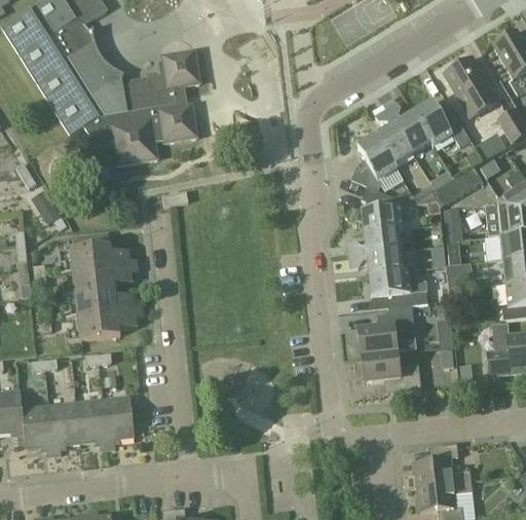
[(37,0),(0,23),(0,26),(68,133),(81,124),(96,145),(108,137),(112,161),(152,156),(149,137),(158,135),(159,139),(192,134),(189,112),(188,101),(178,103),(177,94),(182,93),(181,82),(185,81),(196,80),(191,47),(181,49),(159,52),(162,72),(127,77),(128,80),(127,80),(121,81),(121,77),(122,74),(123,74),(123,73),(122,73),(122,72),(121,72),(120,72),(119,71),(118,71),(117,70),(116,70),(116,69),(115,69),(114,69),(113,68),(112,67),(111,67),(111,66),(110,66),(109,65),(108,64),(107,64),(107,63),(106,62),(105,61),(104,60),(103,59),(102,58),(102,57),(101,57),(101,56),(100,54),(100,53),(99,52),(99,51),(98,51),(98,50),(98,49),(97,48),(97,47),(96,46),(96,45),(95,44),(95,43),(95,42),(95,41),(94,40),(94,39),(94,38),(94,37),(94,36),(94,35),(94,34),(92,33),(92,32),(92,31),(92,30),(92,29),(92,28),(94,27),(91,27),(91,28),(87,27),(83,21),(106,7),(101,0),(37,0)]
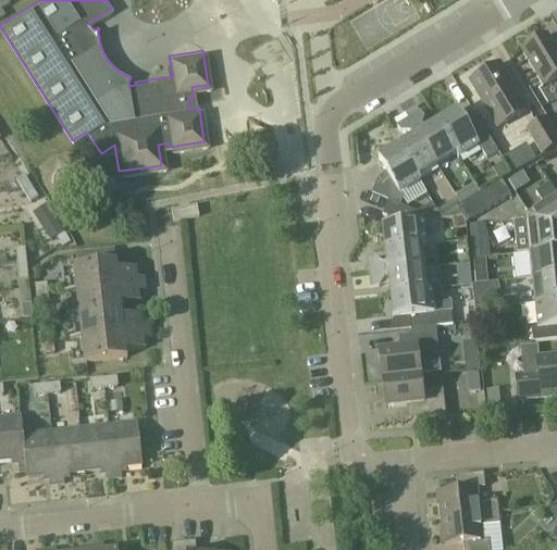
[(556,47),(546,30),(520,46),(542,83),(556,73),(556,47)]
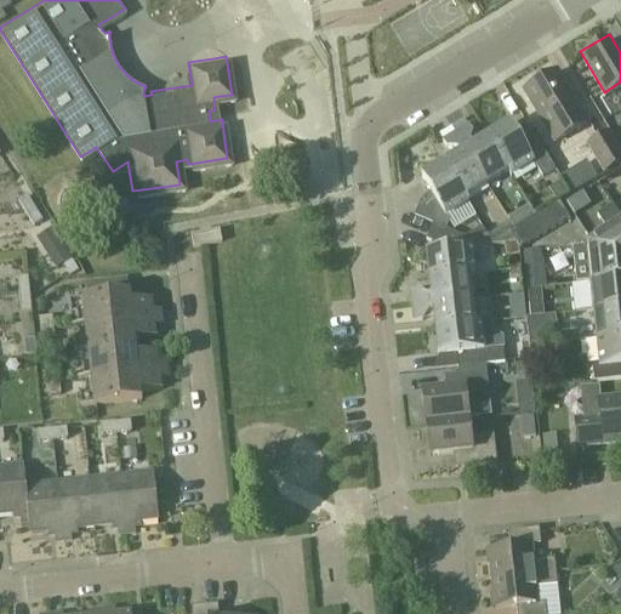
[(534,74),(531,81),(524,86),(554,137),(587,118),(556,67),(548,70),(541,69),(534,74)]
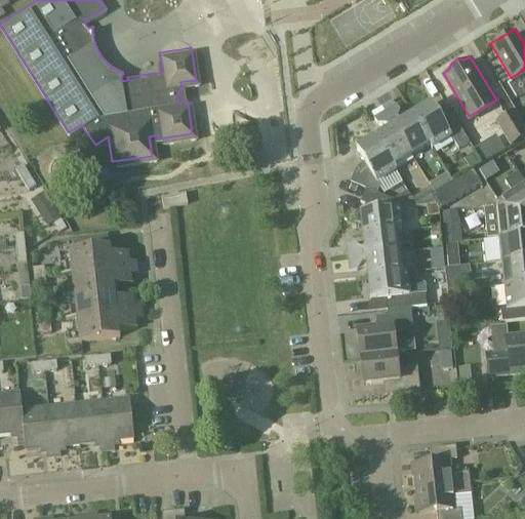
[(413,111),(434,144),(451,133),(458,145),(469,138),(449,106),(439,112),(431,100),(413,111)]
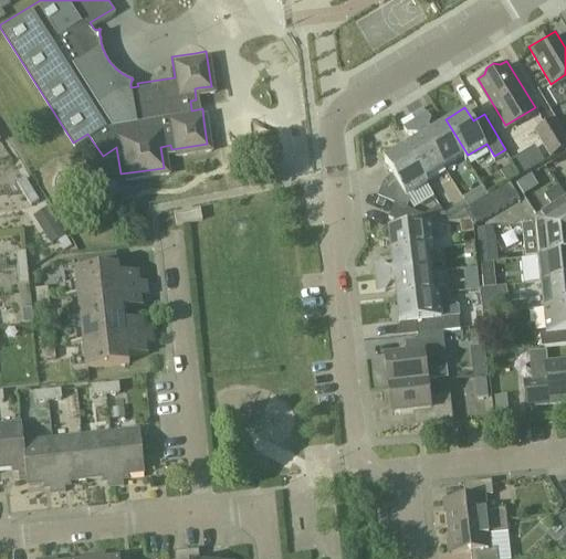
[(427,109),(416,116),(444,162),(462,153),(464,157),(468,155),(446,119),(430,128),(429,125),(431,116),(427,109)]
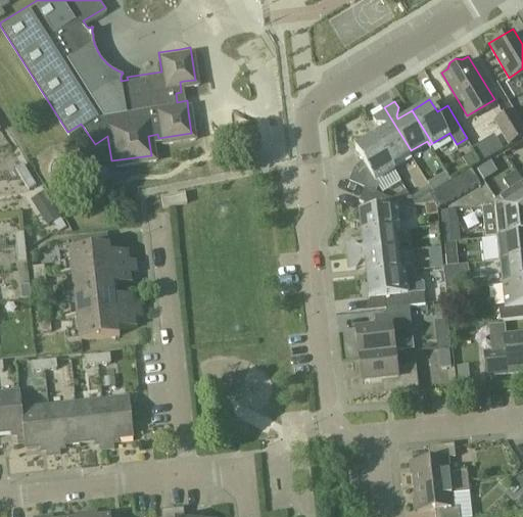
[(508,143),(522,133),(522,123),(513,106),(492,119),(508,143)]
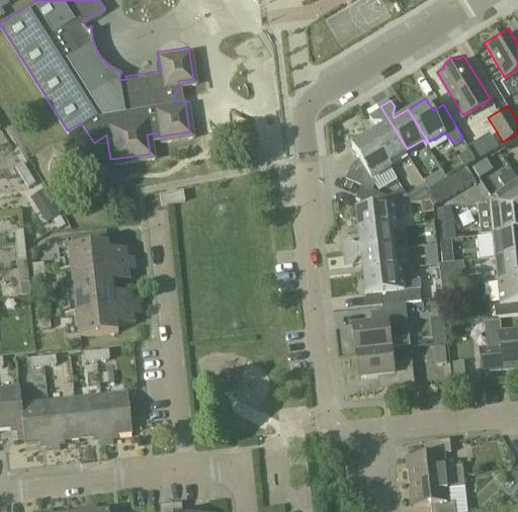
[(382,124),(371,132),(389,160),(407,149),(380,106),(368,113),(372,119),(380,121),(382,124)]
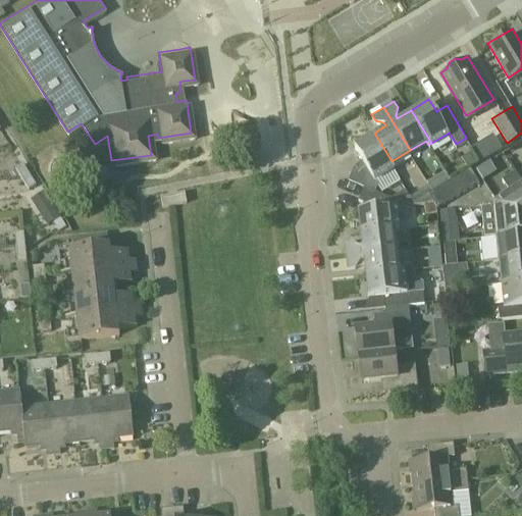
[(492,130),(471,142),(480,157),(502,144),(492,130)]
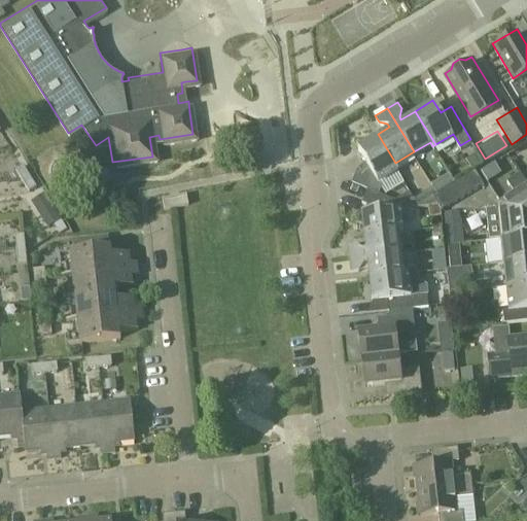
[(351,179),(366,186),(378,190),(380,184),(377,179),(398,167),(395,163),(378,134),(357,146),(364,158),(361,167),(356,165),(352,177),(351,179)]
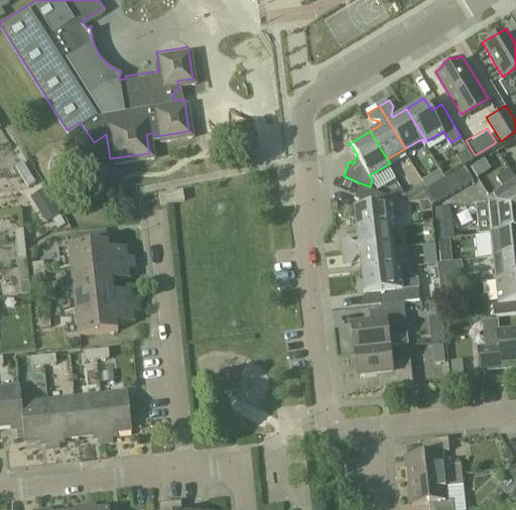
[(21,158),(14,163),(21,173),(28,169),(22,158),(21,158)]
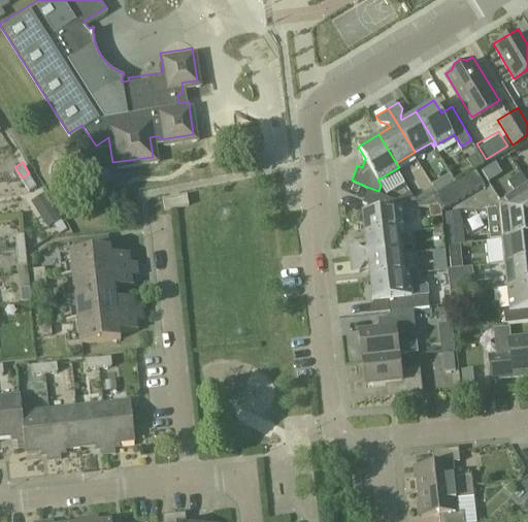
[(468,171),(476,186),(485,182),(475,167),(468,171)]
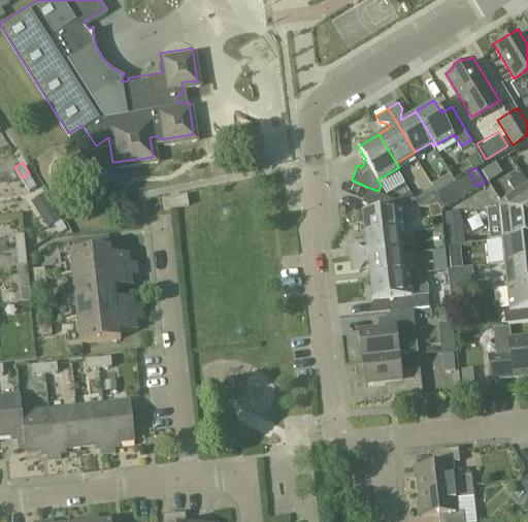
[(527,181),(521,170),(507,180),(515,191),(501,199),(527,210),(527,181)]
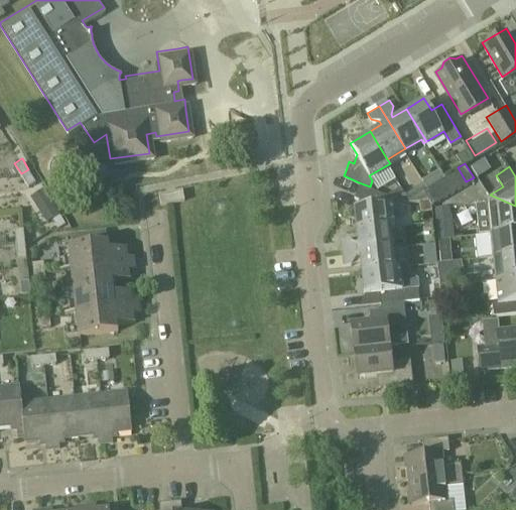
[(458,167),(450,171),(459,186),(466,181),(458,167)]
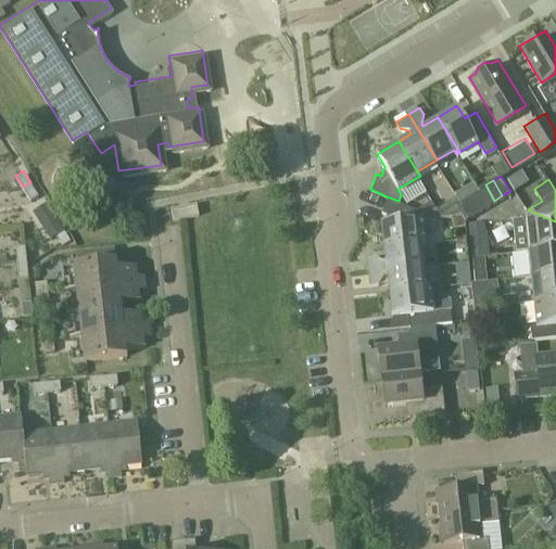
[(30,182),(23,187),(30,198),(38,193),(30,182)]
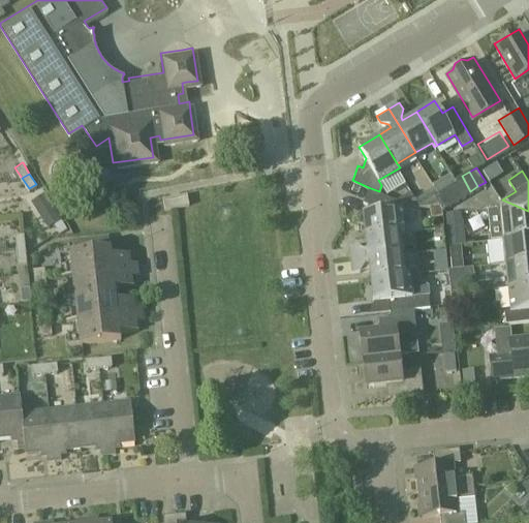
[(462,176),(455,180),(464,195),(470,191),(462,176)]
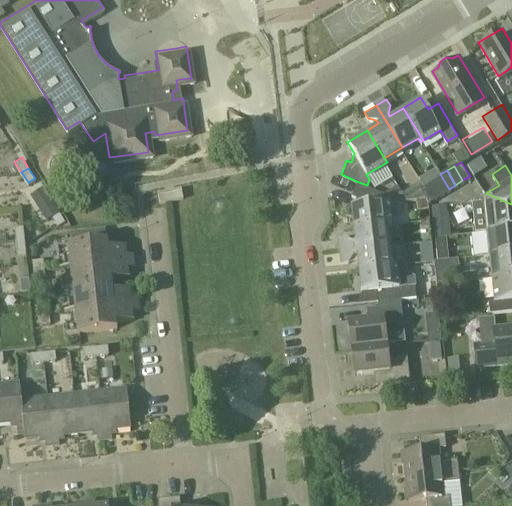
[(418,175),(420,178),(424,184),(426,183),(431,180),(426,171),(418,175)]
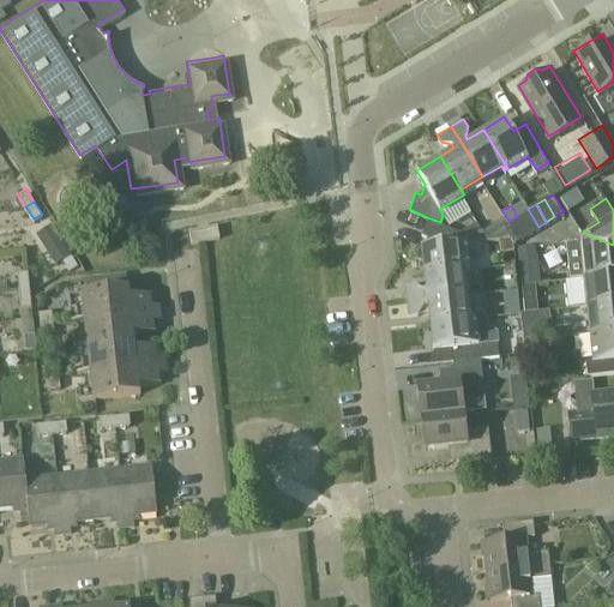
[(528,209),(519,214),(530,232),(539,227),(528,209)]
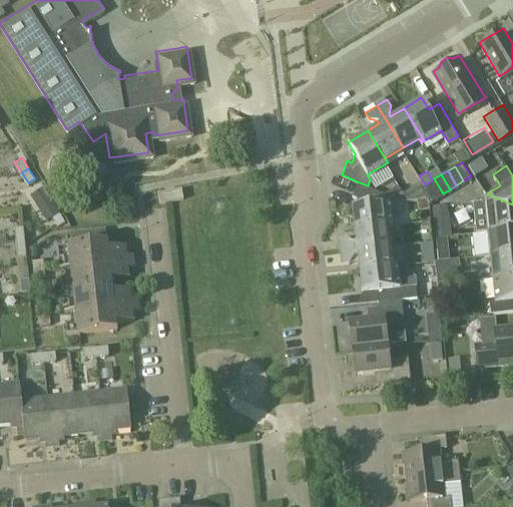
[(432,180),(427,183),(436,197),(443,193),(434,178),(432,180)]
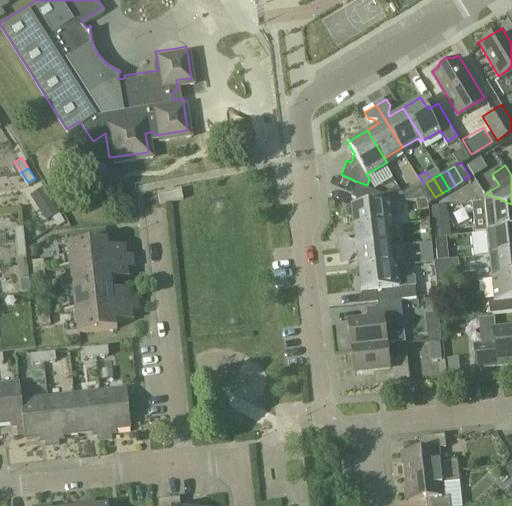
[(351,204),(354,226),(391,222),(388,194),(367,185),(356,181),(350,194),(361,198),(362,203),(351,204)]
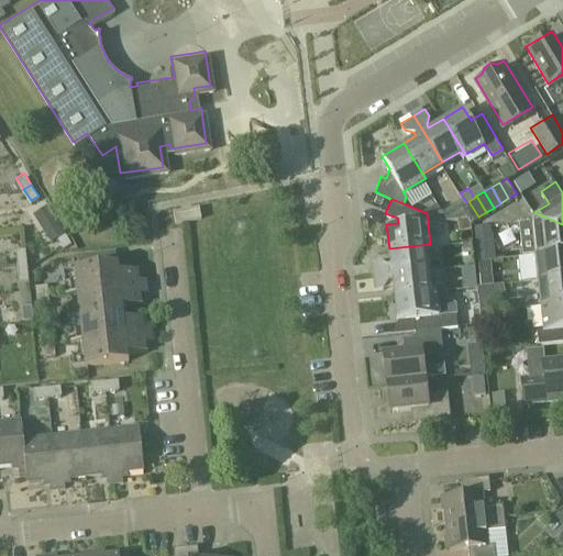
[(33,209),(43,225),(56,217),(46,201),(33,209)]
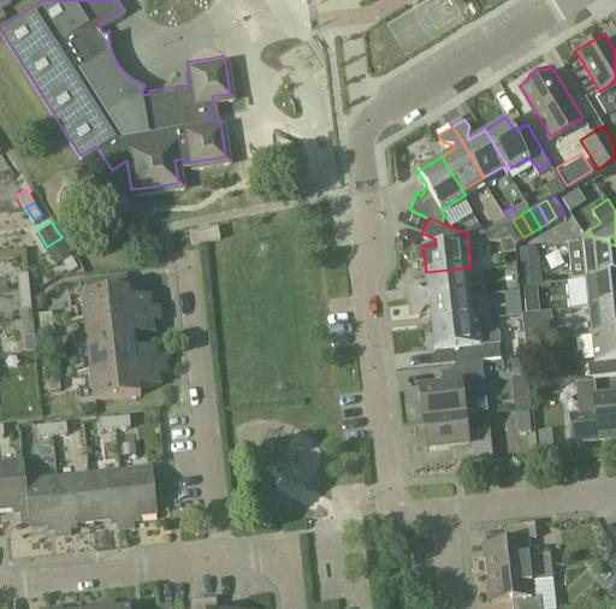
[(515,242),(523,237),(513,220),(510,222),(504,225),(515,242)]
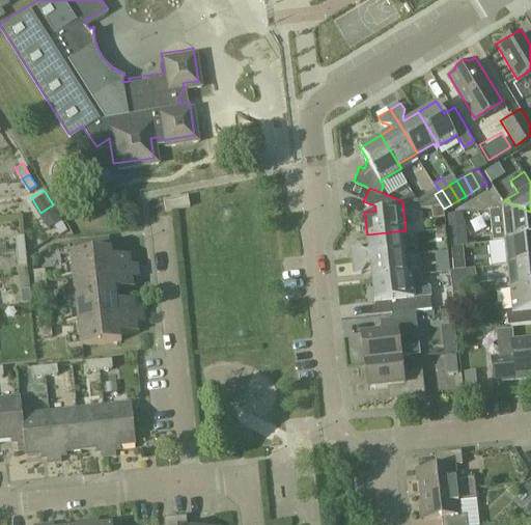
[(188,192),(163,196),(165,206),(190,202),(188,192)]
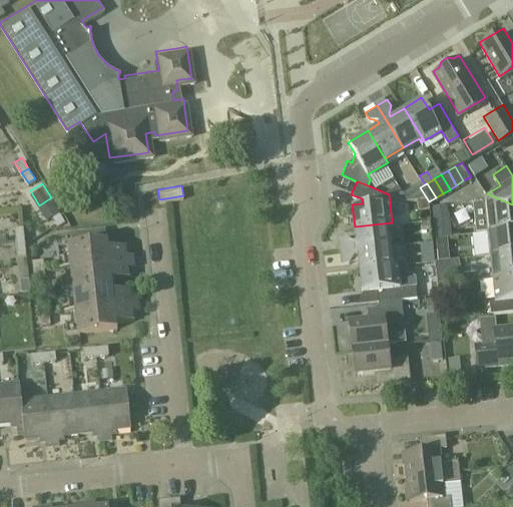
[(512,224),(512,208),(484,195),(487,227),(512,224)]
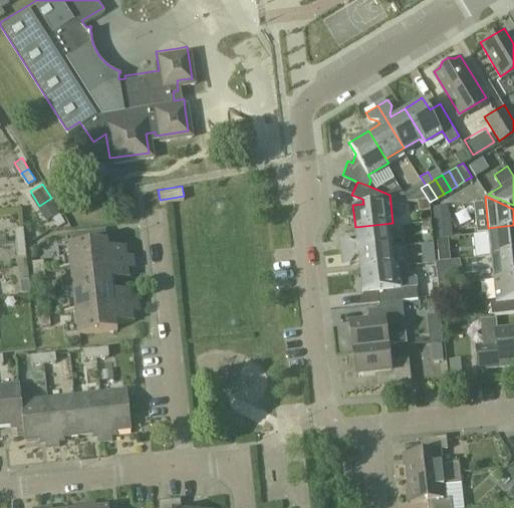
[(58,208),(51,198),(39,206),(45,216),(58,208)]
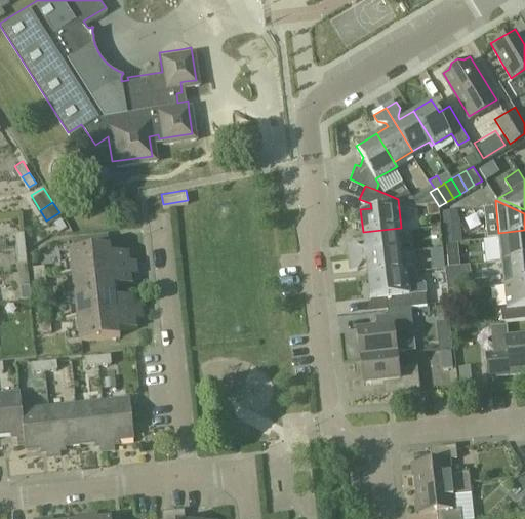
[(54,220),(59,228),(66,224),(61,215),(54,220)]
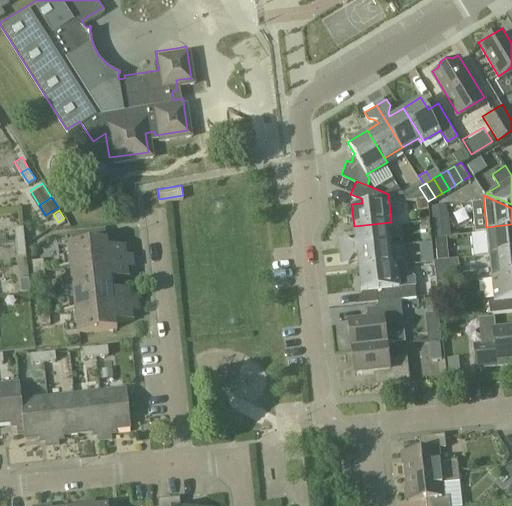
[(338,236),(340,248),(389,243),(387,223),(392,222),(391,222),(354,226),(355,240),(352,240),(345,235),(338,236)]
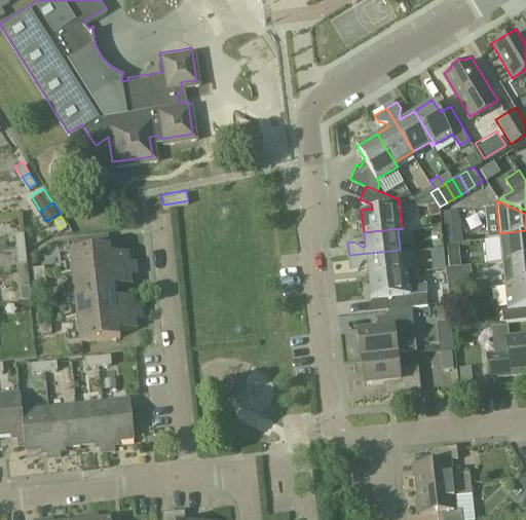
[(525,230),(499,233),(502,259),(525,256),(525,230)]
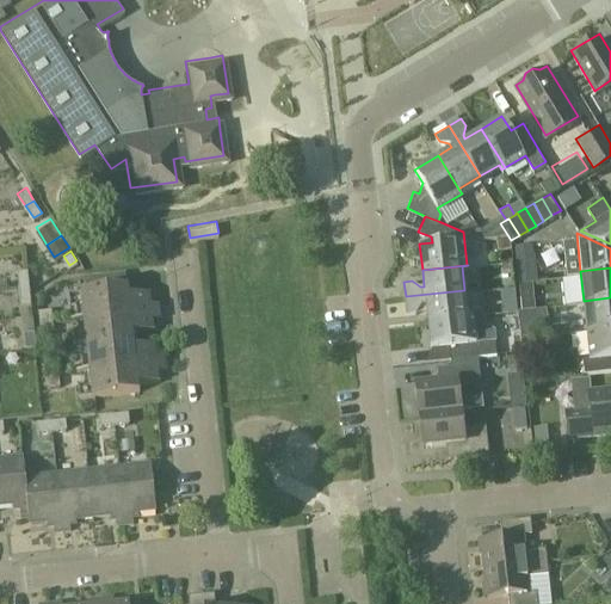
[(29,283),(28,269),(17,269),(19,284),(29,283)]
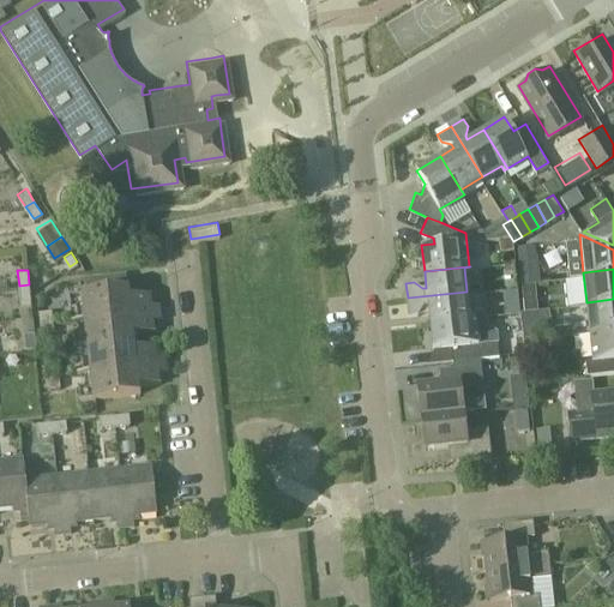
[(73,334),(74,346),(134,338),(134,331),(156,329),(154,318),(162,317),(160,301),(152,302),(151,290),(130,293),(130,284),(128,284),(126,270),(90,274),(91,289),(68,292),(71,307),(77,306),(78,319),(79,332),(73,334)]
